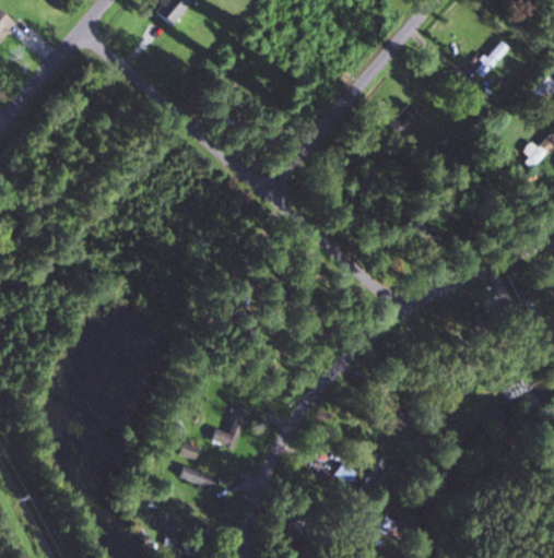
[(168,27),(192,3),(188,0),(163,0),(152,11),(168,27)]
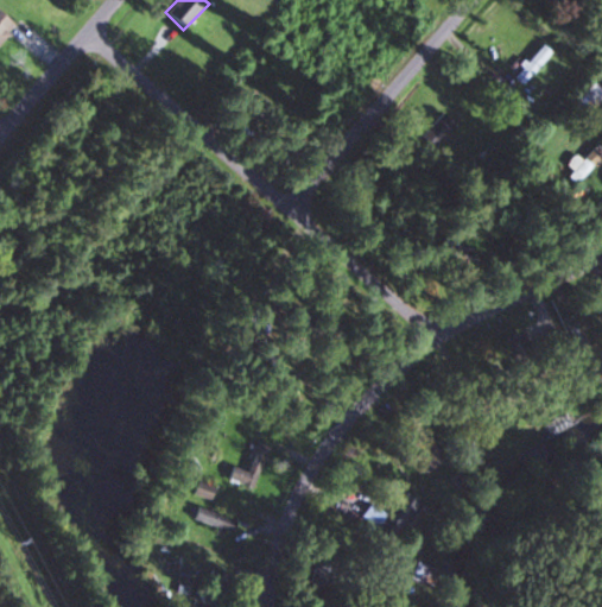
[(0,46),(18,24),(2,13),(0,17),(0,46)]
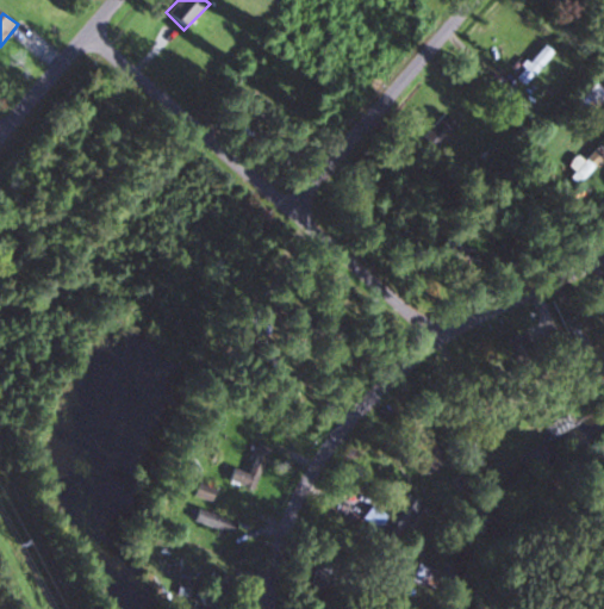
[(556,53),(546,44),(517,79),(528,87),(556,53)]
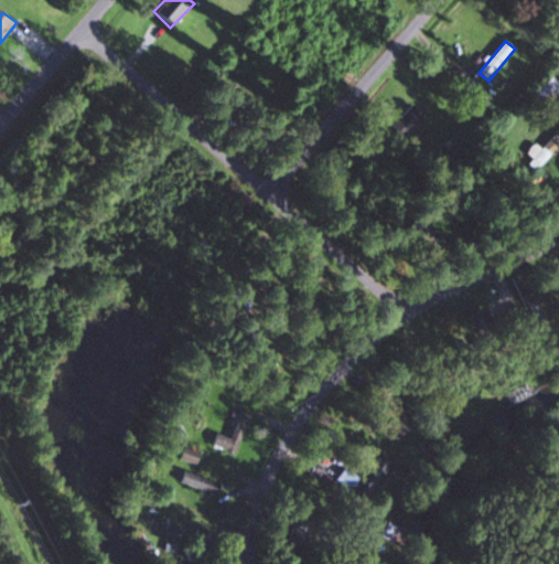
[(427,117),(414,104),(393,126),(407,139),(427,117)]
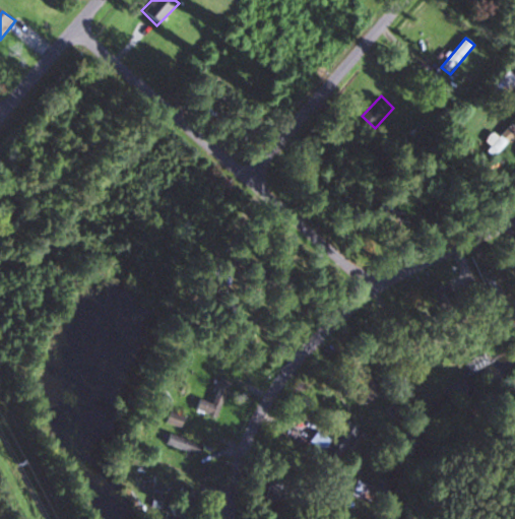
[(473,373),(492,365),(487,353),(468,363),(473,373)]
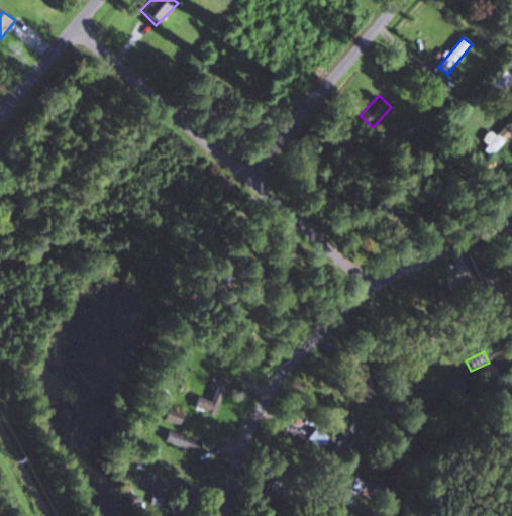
[(210,401),(200,396),(195,407),(216,417),(232,383),(221,378),(210,401)]
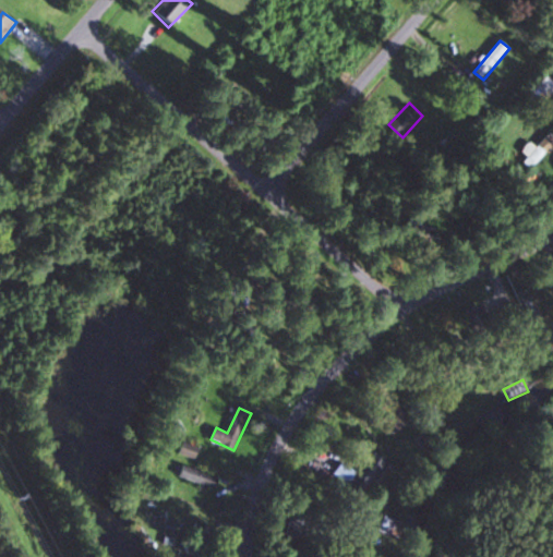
[(178,451),(193,460),(197,451),(183,443),(178,451)]
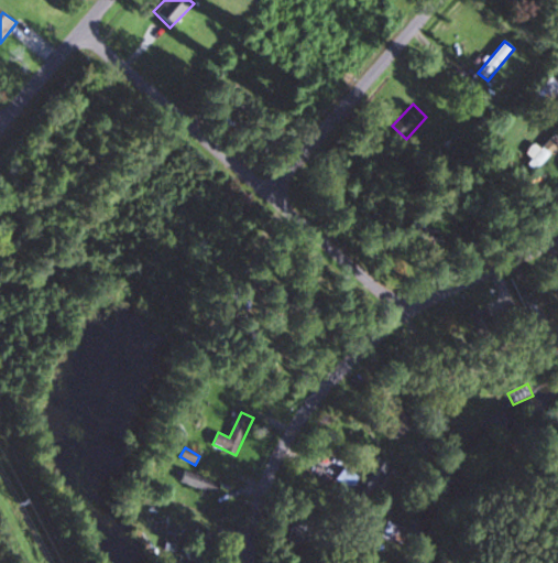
[(391,468),(372,456),(359,477),(343,467),(335,479),(369,501),(391,468)]
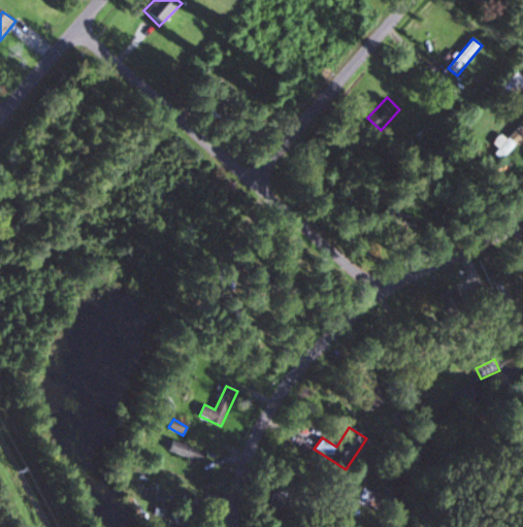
[(209,453),(172,439),(168,450),(205,463),(209,453)]
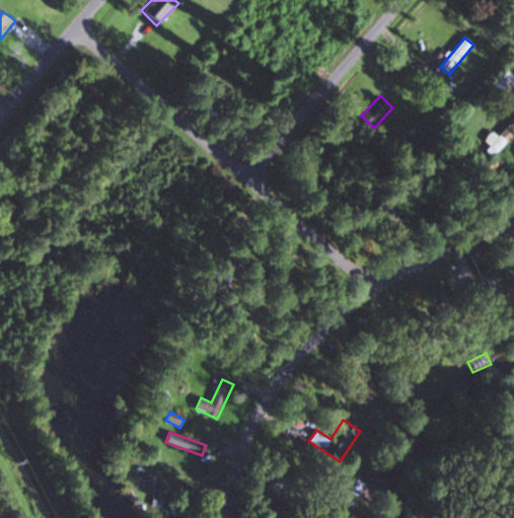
[(378,488),(361,479),(355,495),(372,502),(378,488)]
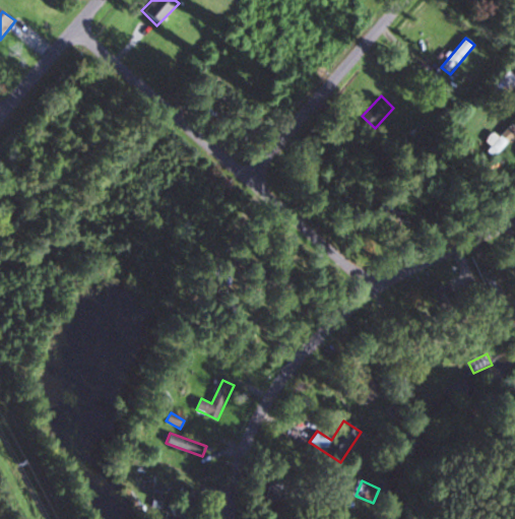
[(200,518),(200,491),(179,491),(179,501),(168,501),(168,518),(200,518)]
